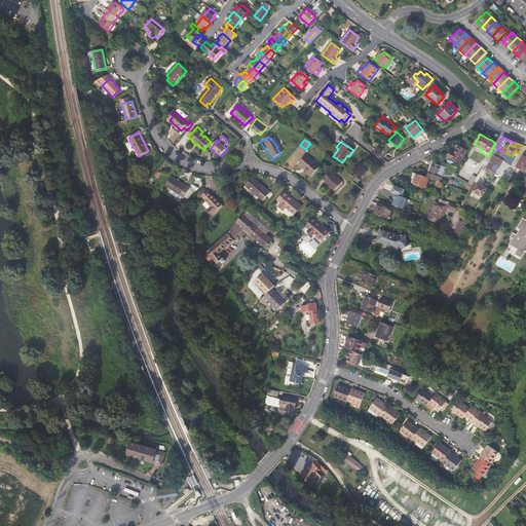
[(458,164),(465,152),(457,147),(453,154),(449,151),(446,157),(458,164)]
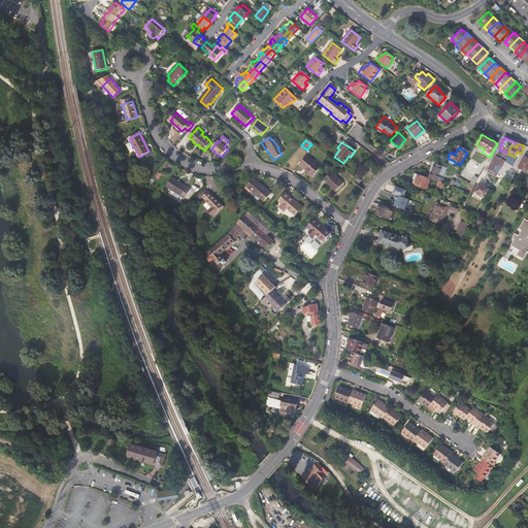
[(499,150),(489,169),(498,173),(508,154),(508,153),(499,150)]
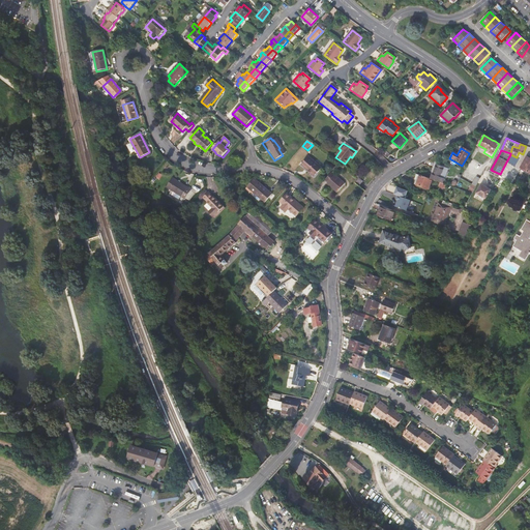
[(322,169),(308,156),(301,165),(307,171),(314,176),(318,171),(319,172),(322,169)]
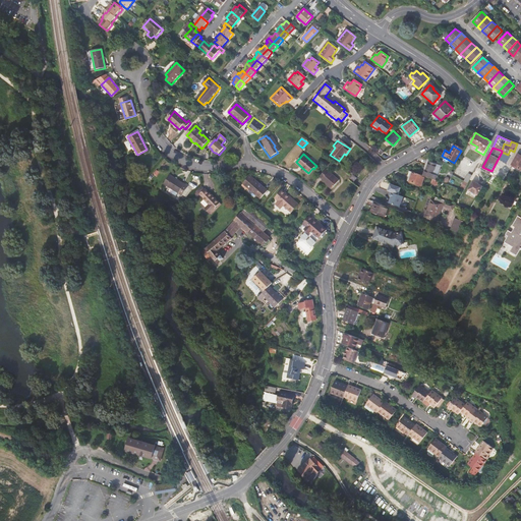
[(512,165),(520,170),(520,156),(518,154),(512,165)]
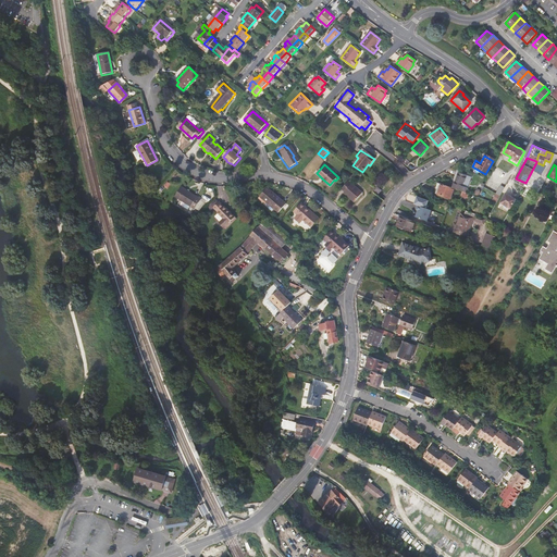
[(461,186),(466,176),(457,173),(452,187),(454,188),(462,193),(465,193),(466,188),(461,186)]
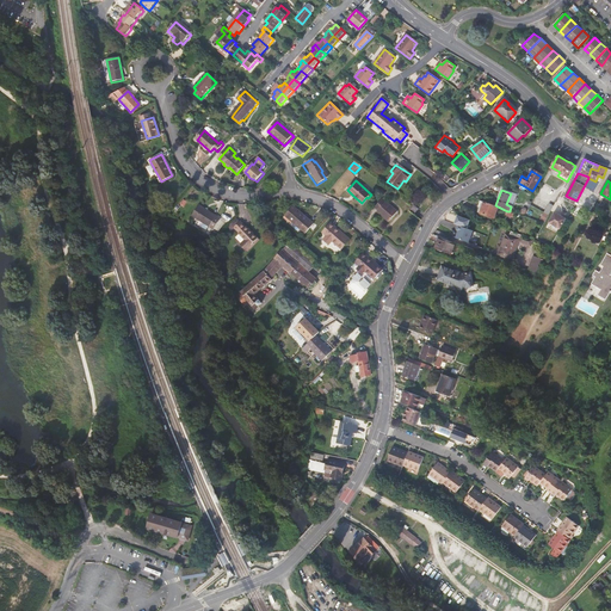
[(516,195),(511,193),(506,204),(511,207),(516,195)]
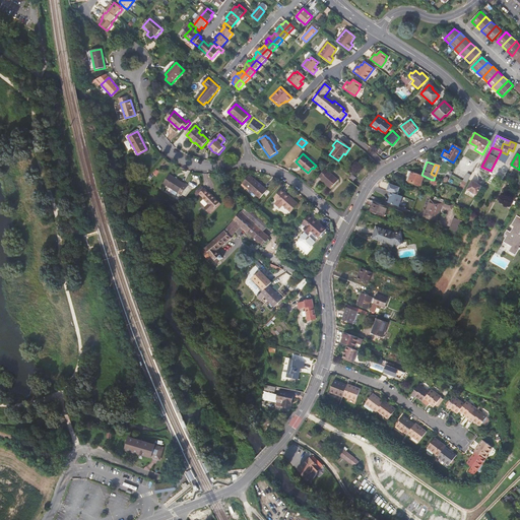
[(330,189),(338,180),(325,169),(318,176),(321,179),(320,180),(330,189)]
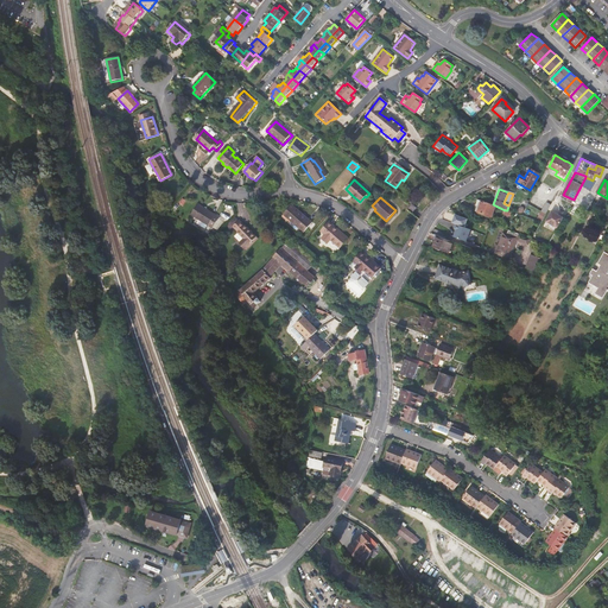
[(481,201),(477,211),(492,217),(495,206),(493,204),(481,201)]
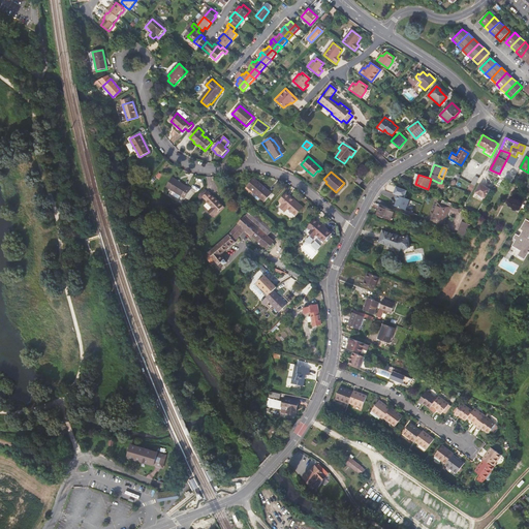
[(180,196),(186,187),(172,177),(165,186),(180,196)]
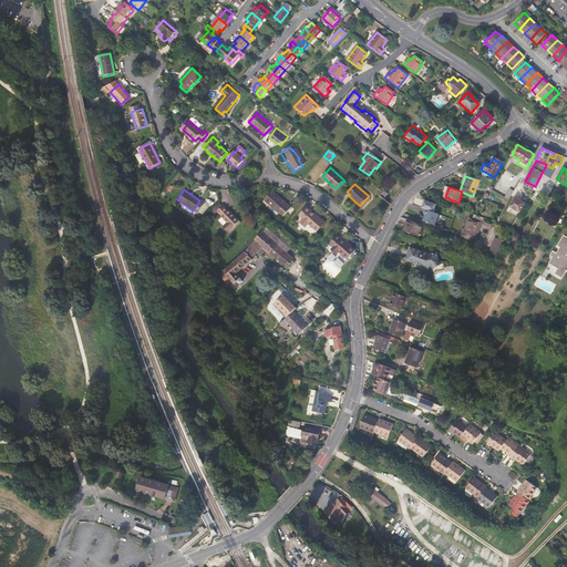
[(278,197),(271,191),(265,199),(284,216),(291,207),(279,196),(278,197)]
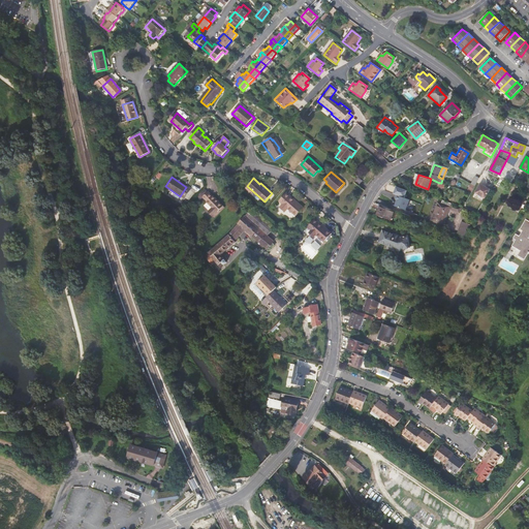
[(485,198),(490,190),(479,185),(474,193),(485,198)]
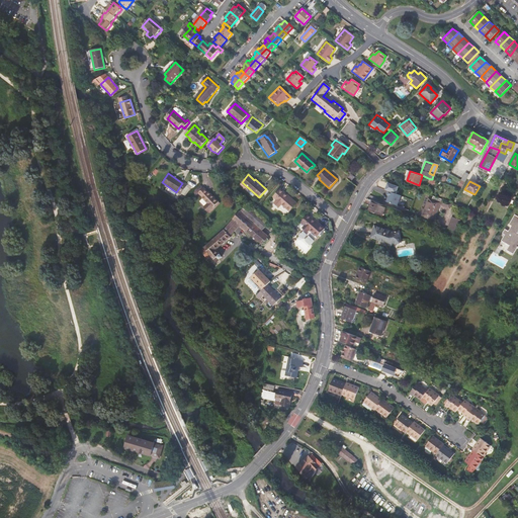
[(207,210),(218,201),(207,191),(207,192),(202,187),(197,192),(207,203),(203,206),(207,210)]
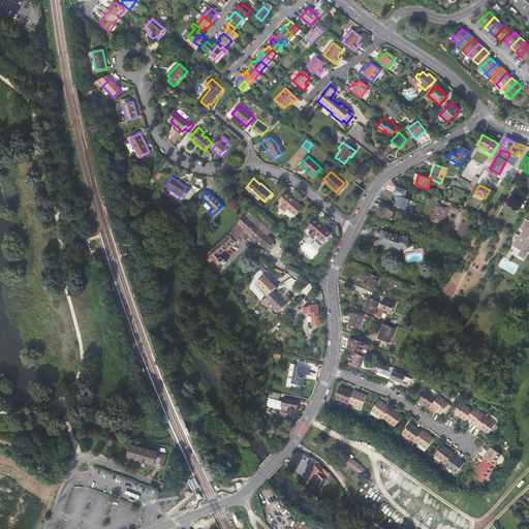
[(285,212),(288,209),(296,215),(304,208),(286,192),(279,200),(283,204),(280,208),(285,212)]
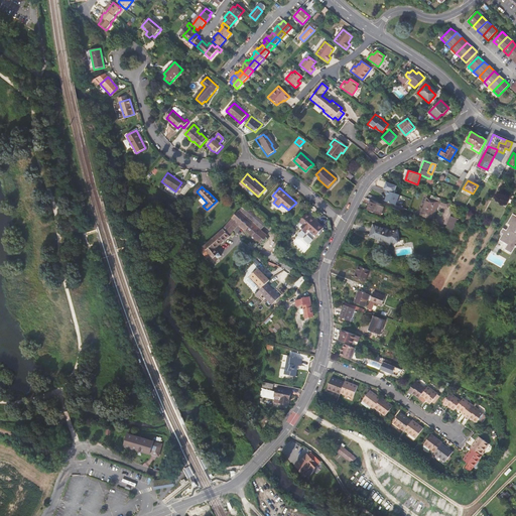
[(387,189),(385,194),(387,195),(385,201),(396,205),(400,195),(387,189)]
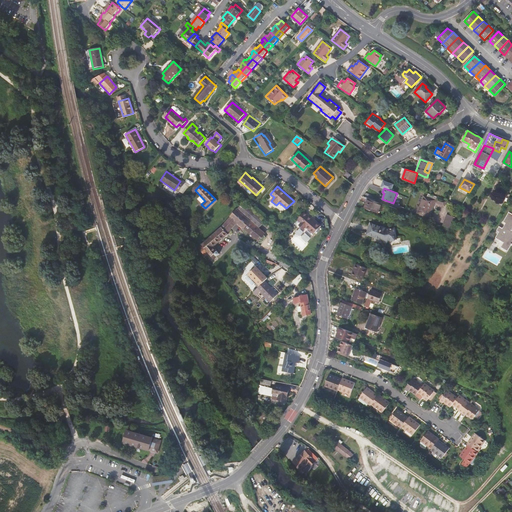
[(443,208),(447,201),(429,194),(427,198),(423,196),(417,213),(428,218),(434,203),(443,207),(443,208)]
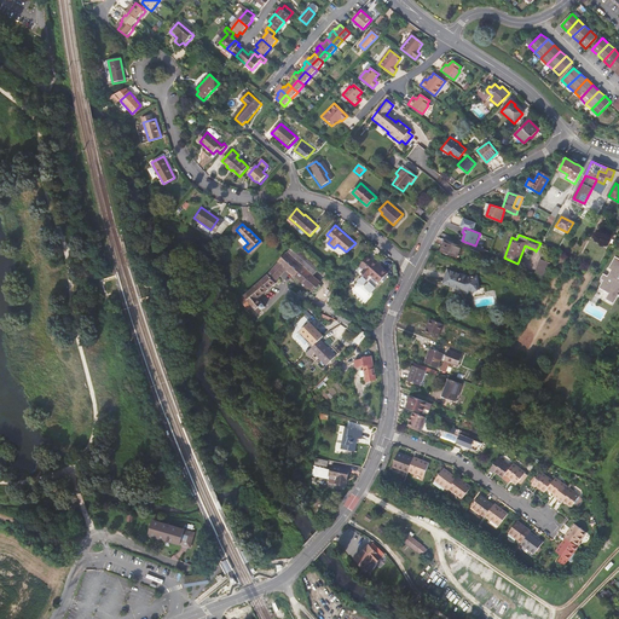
[(457,258),(462,246),(439,237),(435,243),(444,247),(441,252),(457,258)]
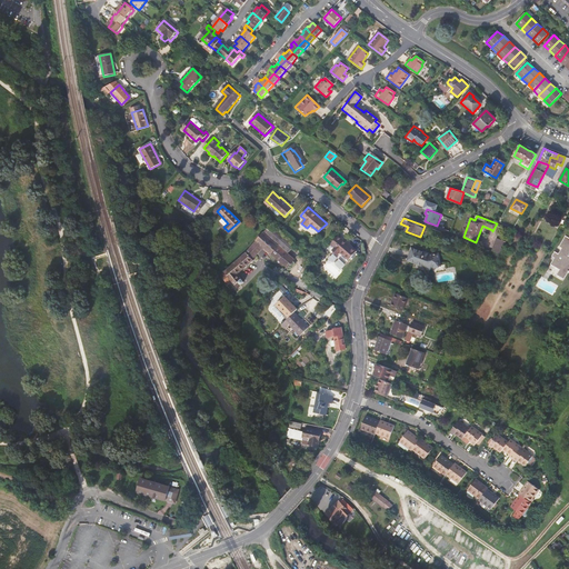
[(246,253),(220,276),(227,286),(231,282),(237,289),(240,287),(239,286),(243,282),(238,275),(253,261),(252,259),(263,248),(288,268),(295,259),(288,253),(293,246),(270,226),(256,240),(246,253)]
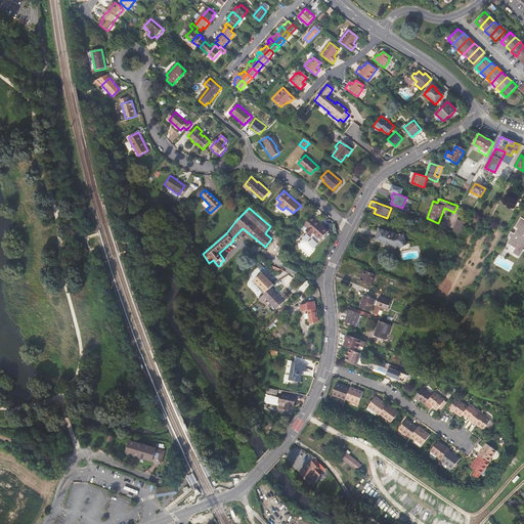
[(310,234),(312,231),(320,239),(328,231),(311,216),(304,224),(308,228),(306,230),(310,234)]
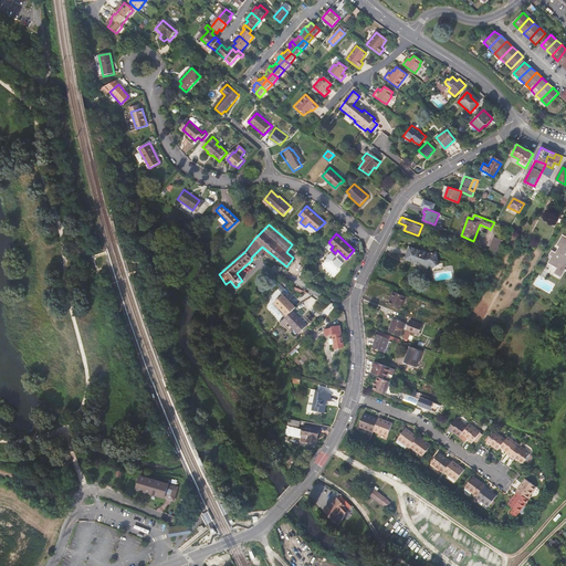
[(552,250),(549,254),(553,255),(548,262),(557,268),(555,272),(562,276),(565,269),(565,253),(565,251),(565,236),(562,234),(556,244),(559,245),(555,251),(552,250)]
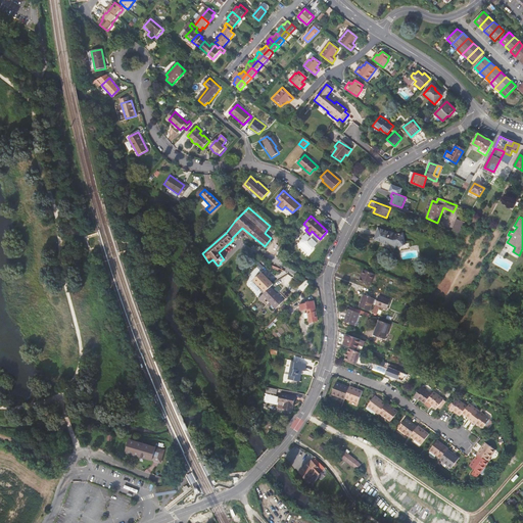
[(461,226),(455,224),(452,231),(458,234),(461,226)]
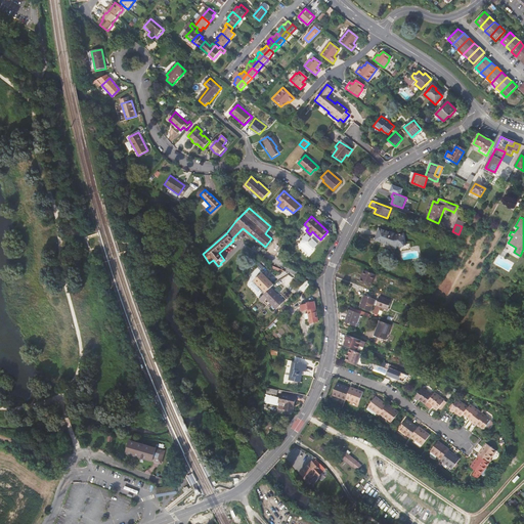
[(395,234),(377,228),(374,238),(391,245),(391,246),(395,247),(396,245),(404,245),(401,234),(395,234)]
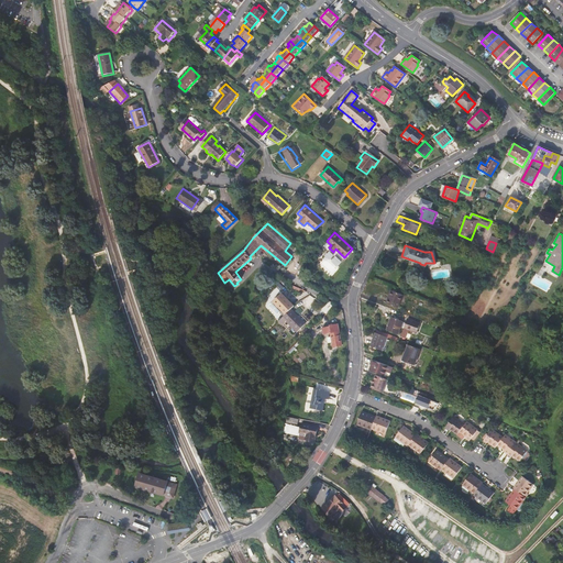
[(488,261),(492,254),(487,251),(483,257),(488,261)]
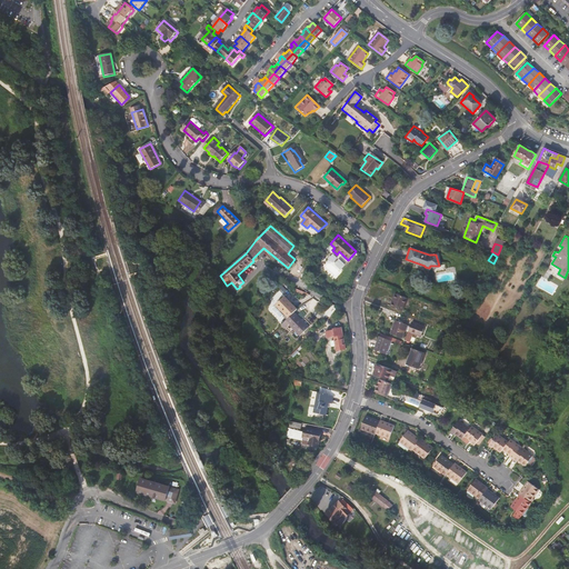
[(396,293),(391,307),(402,311),(407,298),(396,293)]
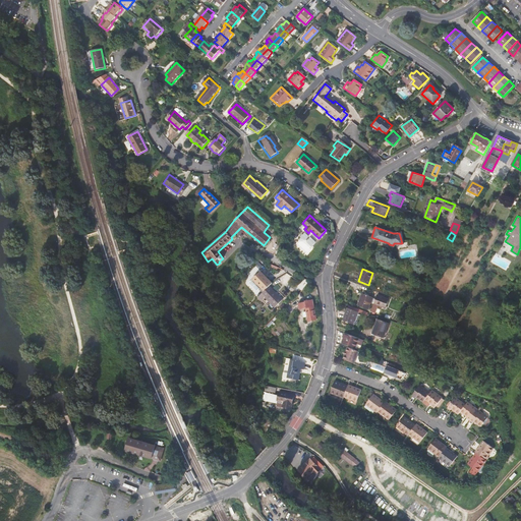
[(261,271),(252,279),(265,290),(270,286),(272,283),(261,271)]
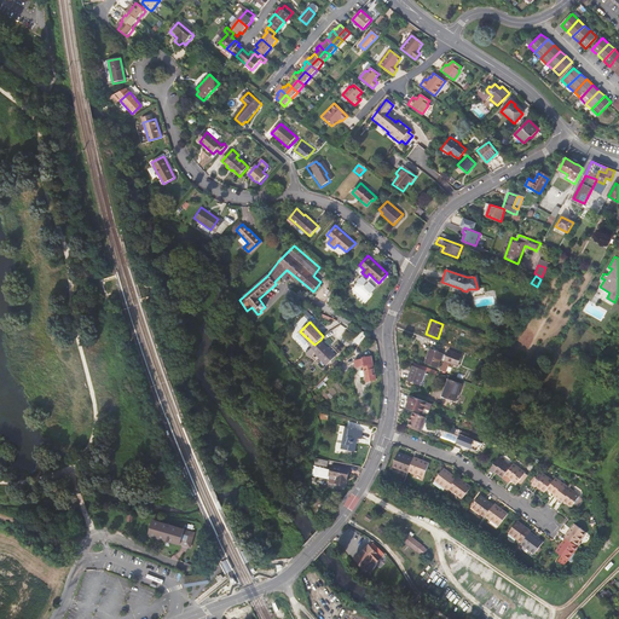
[(354,339),(357,343),(366,339),(363,333),(354,339)]
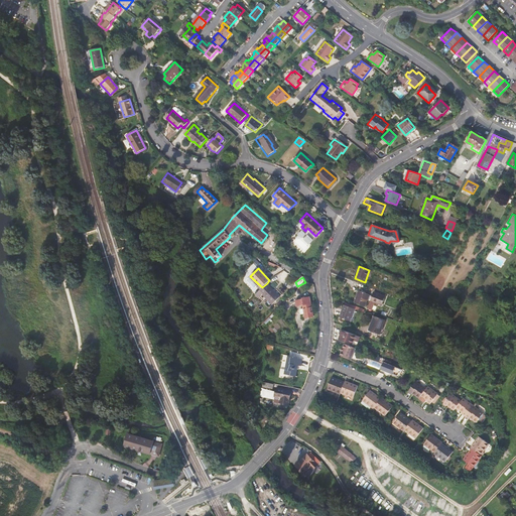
[(258,297),(262,293),(272,304),(280,296),(267,283),(262,287),(255,294),(258,297)]
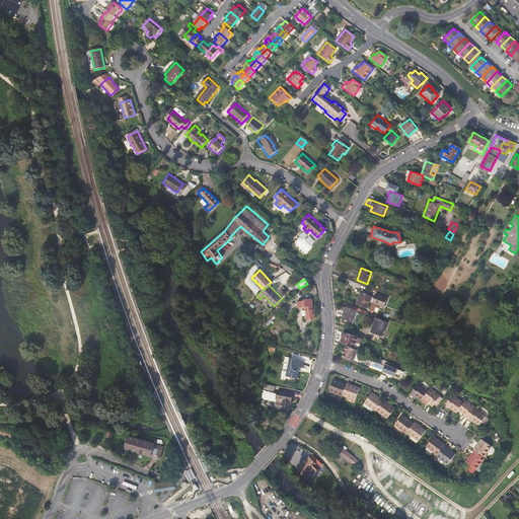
[(366,308),(369,301),(371,296),(361,293),(356,304),(366,308)]
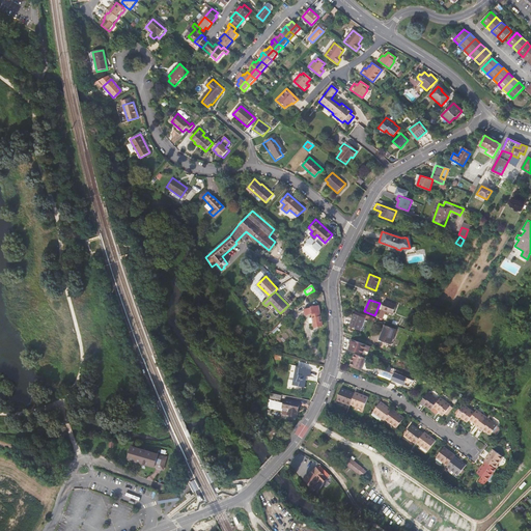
[(384,301),(383,304),(381,310),(392,314),(395,305),(384,301)]
